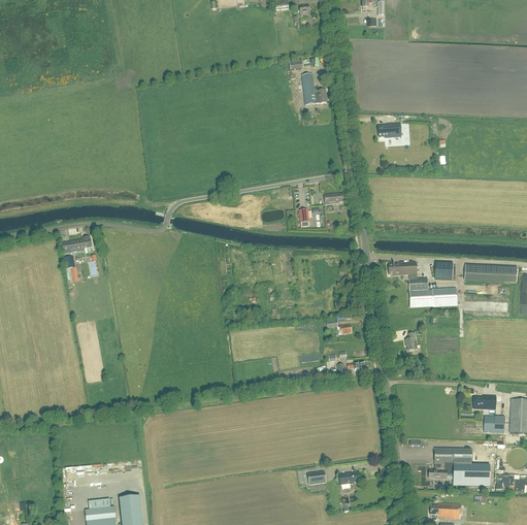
[(308,11),(307,2),(298,3),(299,12),(308,11)]
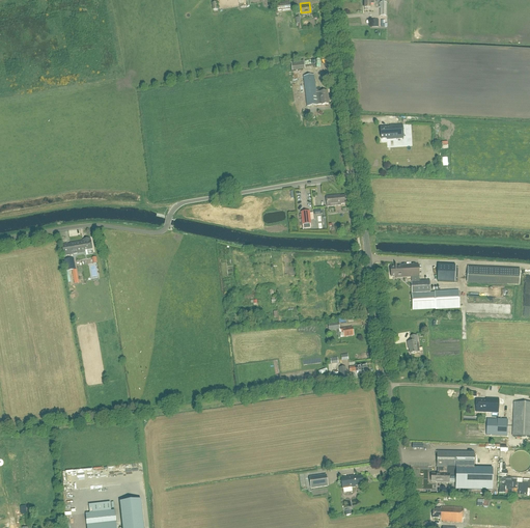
[(303,59),(290,61),(291,70),(304,67),(303,59)]
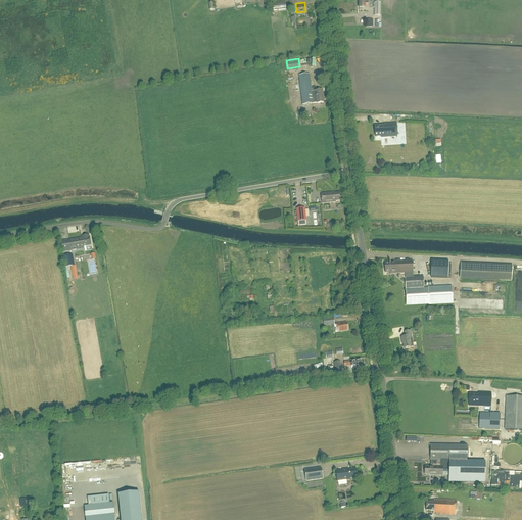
[(297,73),(299,83),(301,102),(312,101),(316,100),(316,101),(323,100),(321,88),(311,89),(309,72),(297,73)]
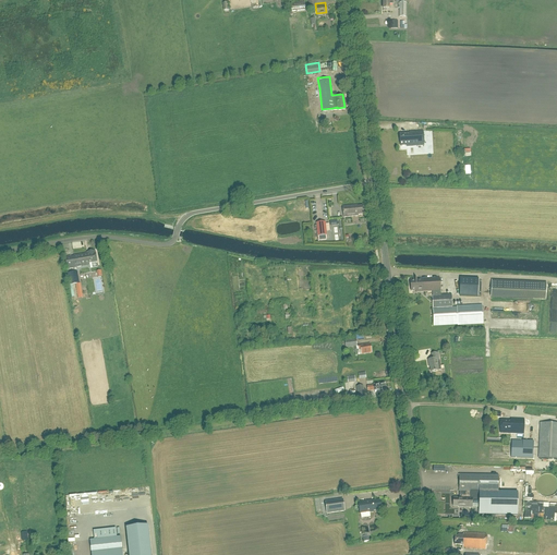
[(409,130),(398,131),(399,143),(406,143),(406,144),(423,143),(422,129),(409,130)]
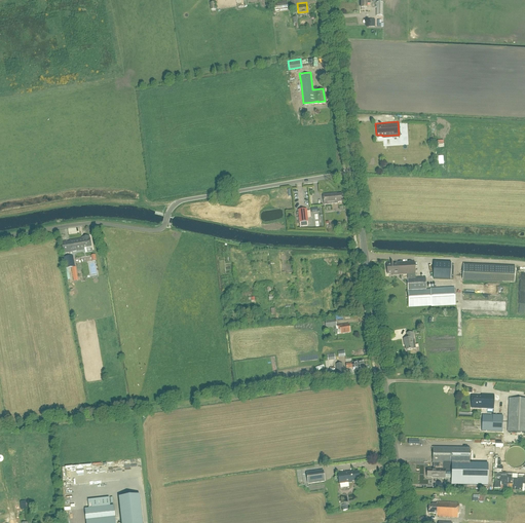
[(333,191),(322,192),(323,202),(337,200),(337,199),(341,199),(340,191),(333,192),(333,191)]
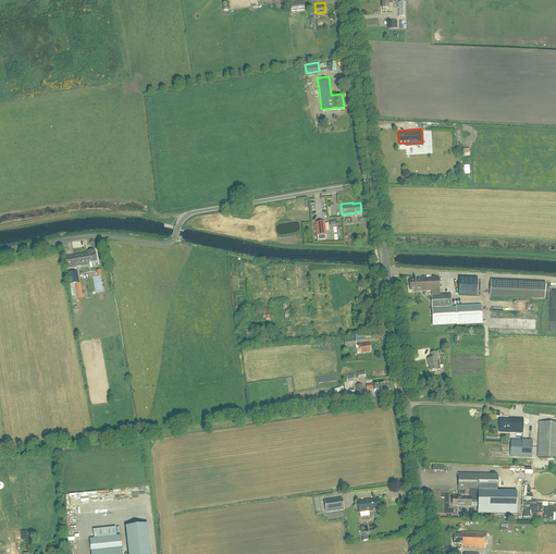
[(323,219),(314,220),(316,233),(325,232),(323,219)]
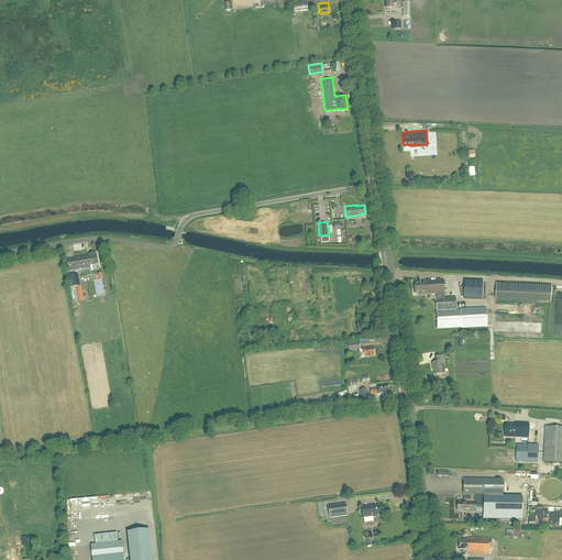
[(67,268),(76,267),(89,264),(89,263),(97,262),(95,250),(87,252),(87,253),(65,256),(67,268)]
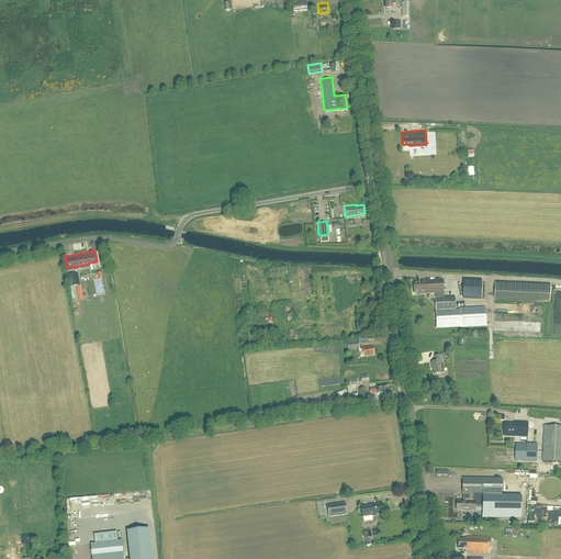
[(77,271),(67,272),(69,284),(79,283),(79,282),(80,282),(80,279),(78,280),(77,271)]
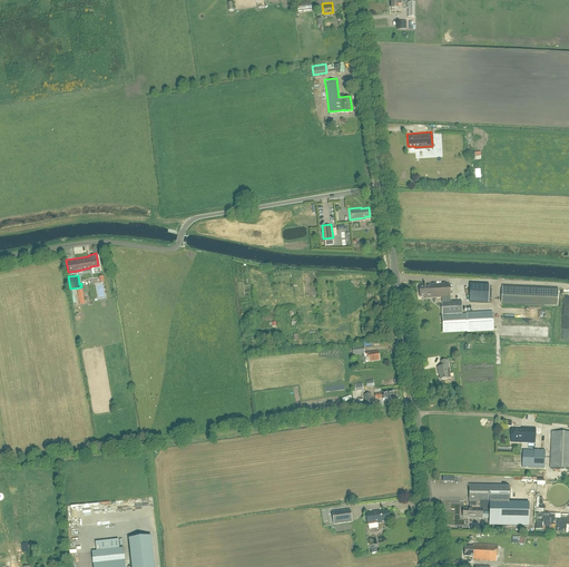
[(449,299),(449,294),(448,281),(424,282),(424,281),(422,282),(418,282),(419,294),(423,294),(423,295),(440,294),(441,300),(440,300),(442,330),(467,329),(467,330),(492,328),(491,309),(466,310),(466,311),(461,311),(460,297),(449,299)]
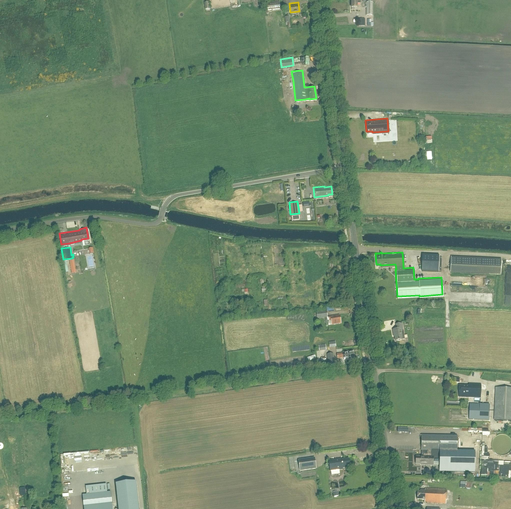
[(437,270),(438,253),(421,252),(420,269),(437,270)]
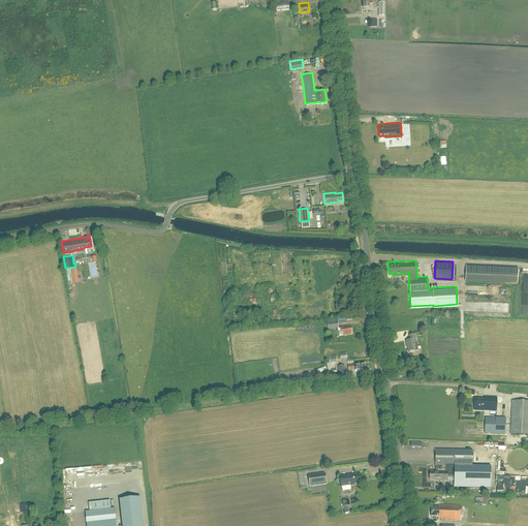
[(465,263),(464,279),(516,282),(517,265),(465,263)]
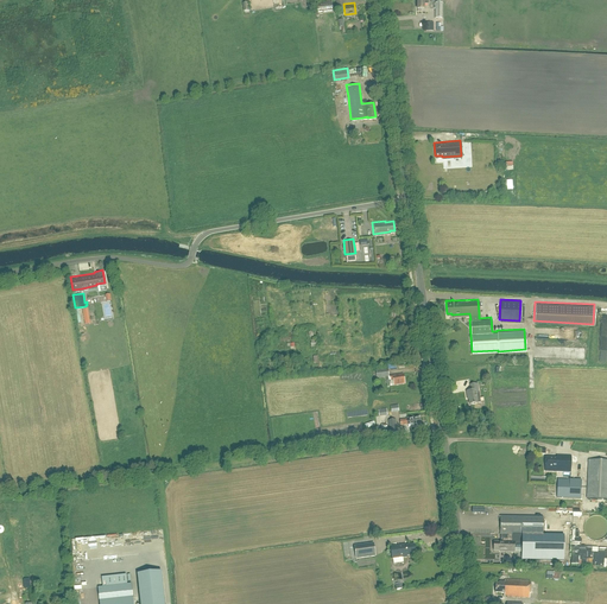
[(437,323),(442,334),(448,330),(443,319),(437,323)]
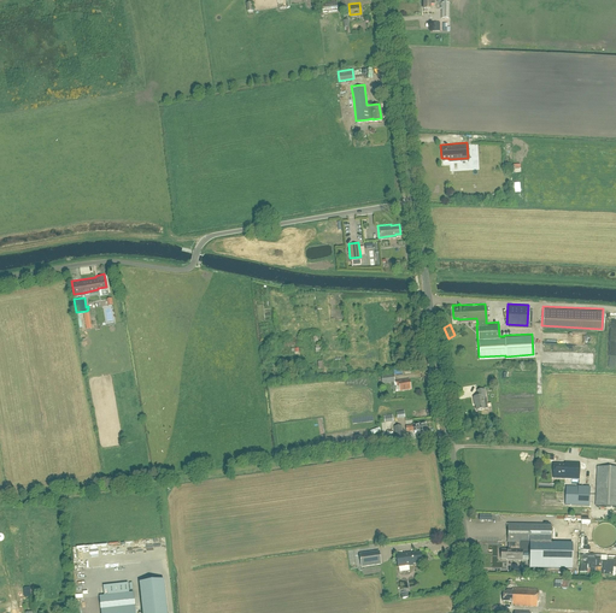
[(287,359),(287,364),(299,363),(299,353),(294,354),(295,359),(287,359)]
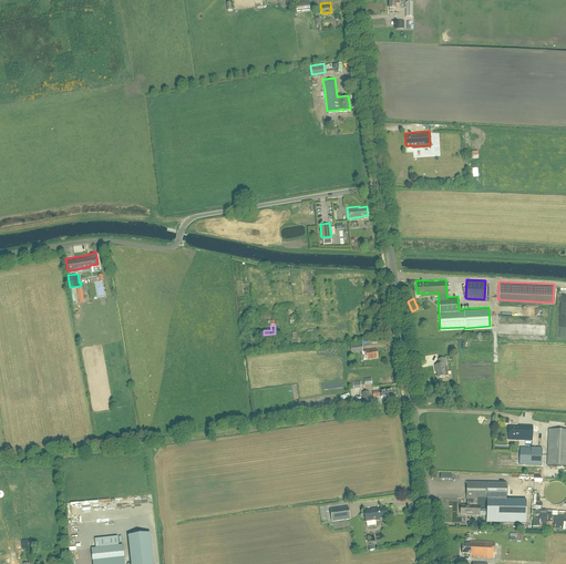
[(374,347),(362,348),(361,341),(349,344),(350,350),(359,349),(359,352),(362,352),(362,354),(366,352),(367,357),(377,356),(374,347)]
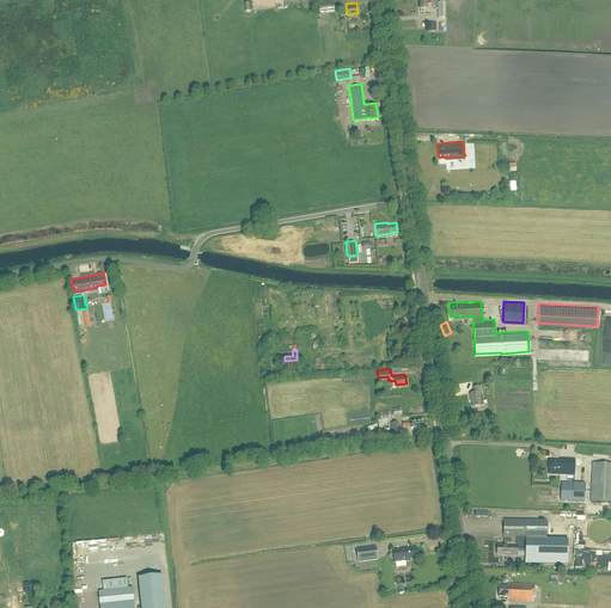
[(480,403),(478,393),(481,393),(480,384),(472,385),(472,391),(468,391),(469,397),(470,397),(471,404),(480,403)]
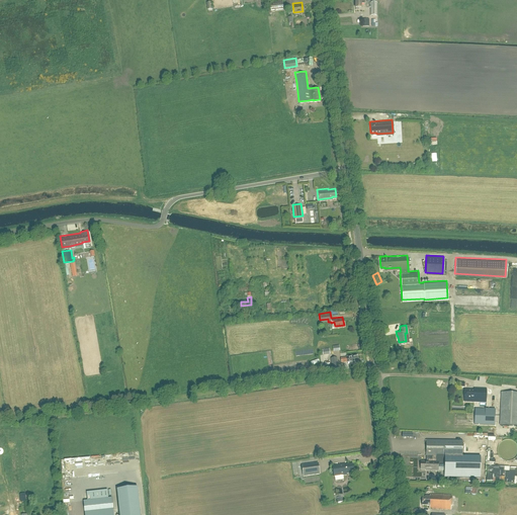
[(357,360),(356,353),(352,354),(351,353),(345,354),(345,355),(340,356),(340,360),(346,360),(346,362),(354,361),(354,360),(357,360)]
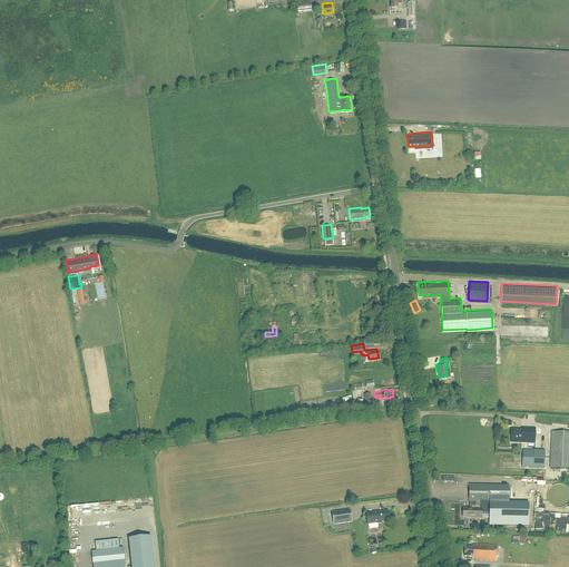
[(372,402),(370,391),(362,392),(364,403),(372,402)]
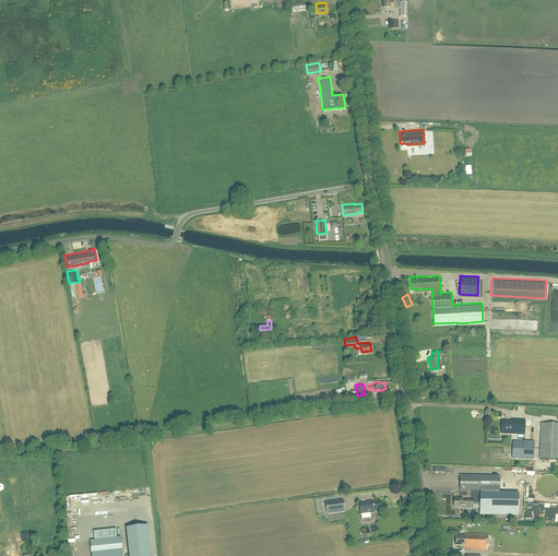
[(511,417),(511,420),(500,418),(500,430),(523,432),(524,417),(511,417)]
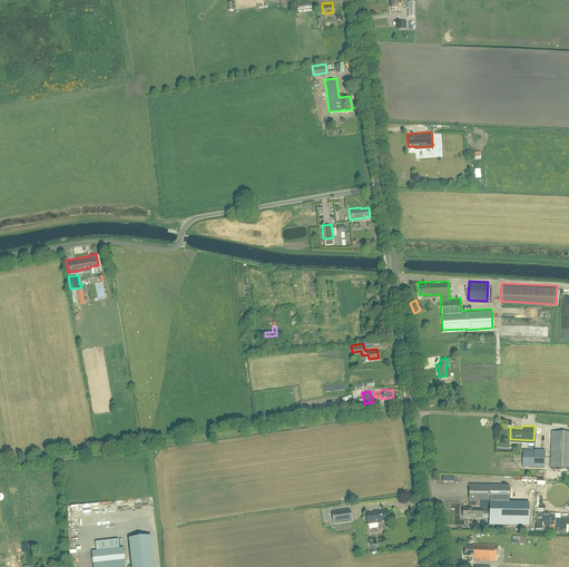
[(568,466),(568,429),(550,429),(549,466),(568,466)]
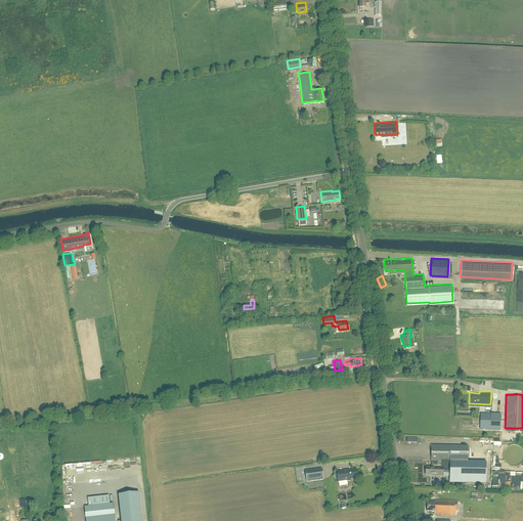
[(430,443),(430,459),(431,459),(431,464),(430,464),(430,465),(425,465),(424,472),(429,472),(429,473),(432,473),(432,474),(442,474),(442,471),(448,471),(448,474),(455,474),(456,459),(467,459),(467,443),(430,443)]
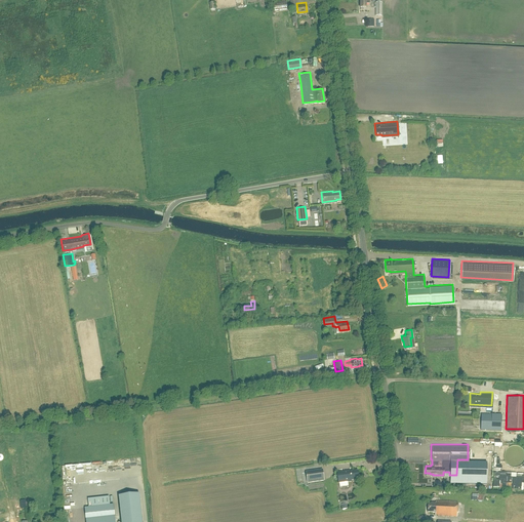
[(322,478),(321,467),(305,470),(307,480),(322,478)]
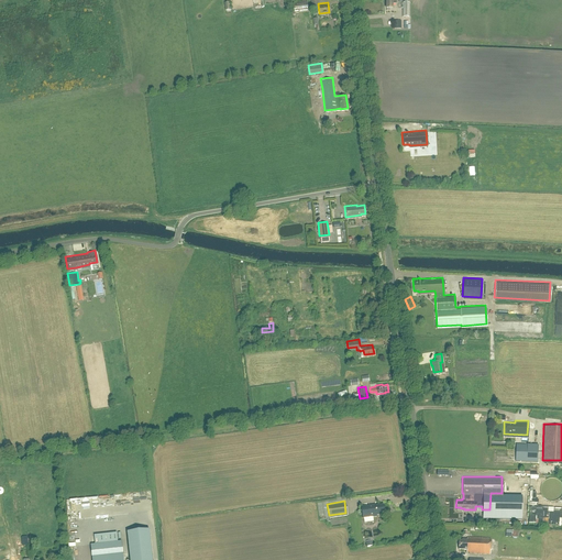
[(371,503),(360,505),(362,516),(375,514),(375,513),(384,512),(383,503),(371,504),(371,503)]
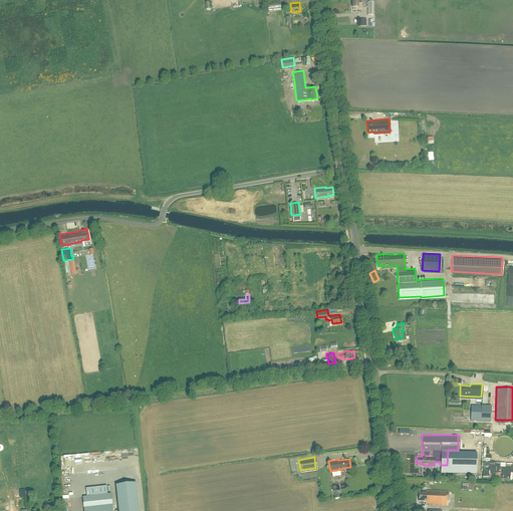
[(502,463),(502,473),(509,472),(509,477),(512,477),(512,468),(510,468),(509,463),(502,463)]
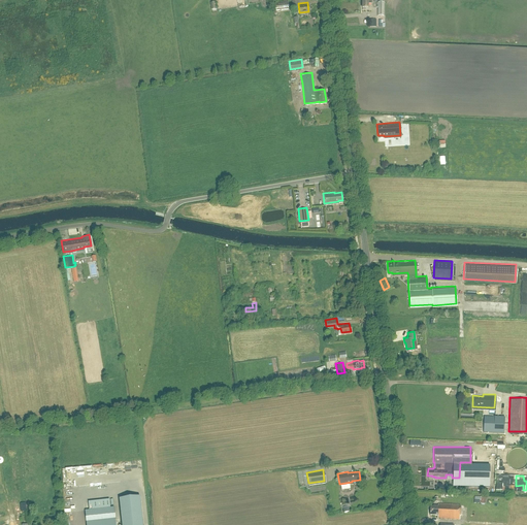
[(429,504),(428,513),(436,513),(436,516),(439,516),(458,517),(459,502),(439,501),(439,502),(437,502),(436,503),(432,503),(432,504),(429,504)]
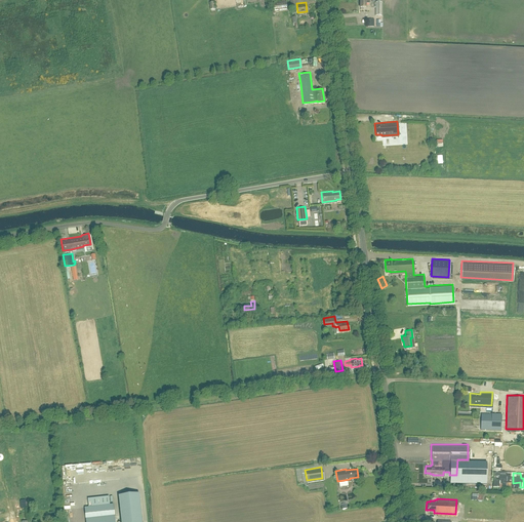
[(114,521),(113,502),(83,505),(85,521),(114,521)]
